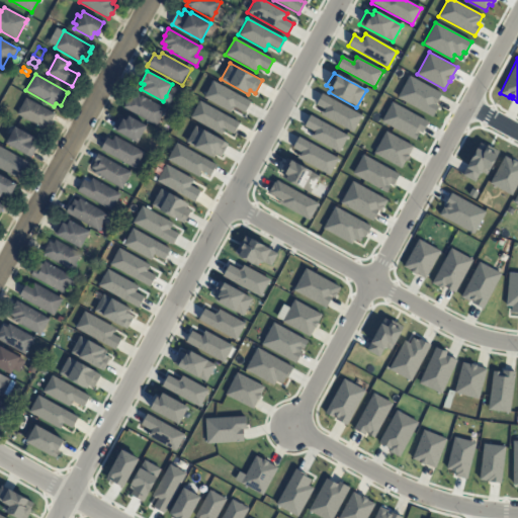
[(410,76),(442,93),(436,104),(439,106),(433,117),(398,97),(410,76)]
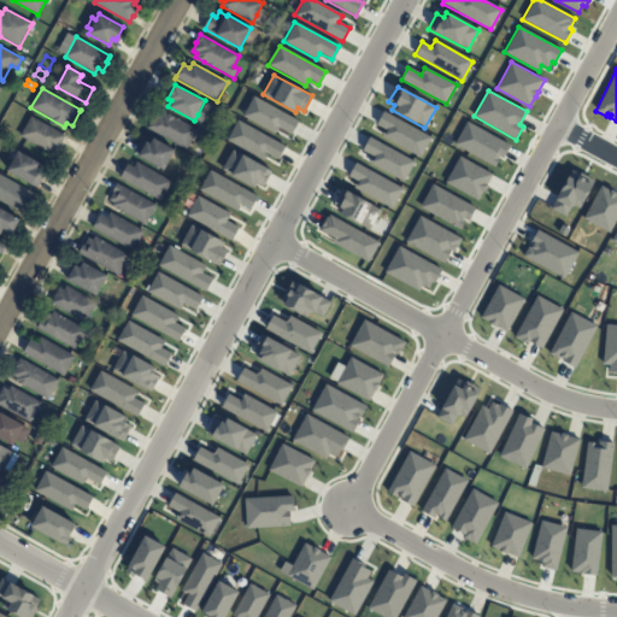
[(242,115),(275,134),(278,127),(291,134),(298,121),(253,95),(242,115)]
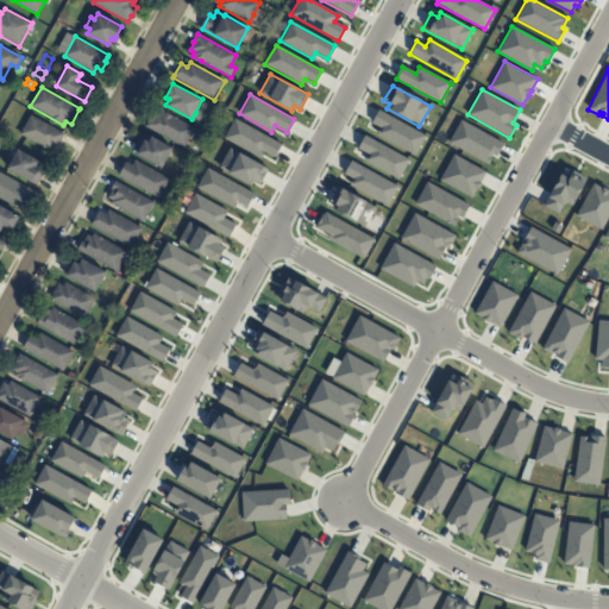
[(193,132),(184,149),(145,127),(150,118),(152,119),(158,108),(195,129),(193,132)]
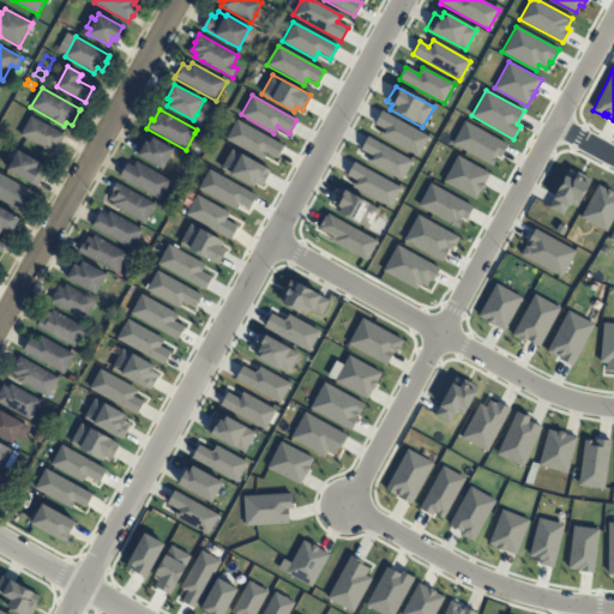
[(381,110),(374,124),(384,130),(380,136),(417,157),(428,137),(381,110)]
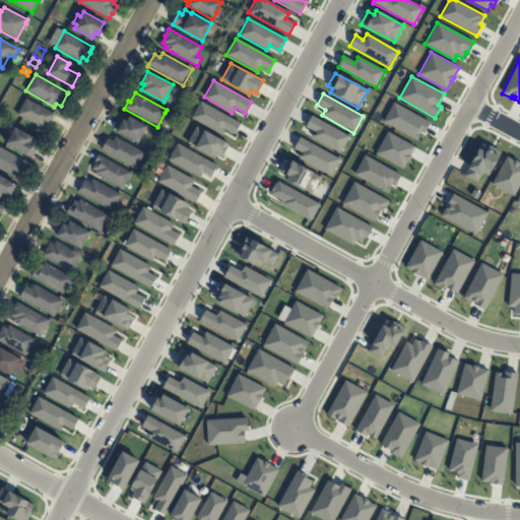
[(55,116),(53,121),(54,121),(50,129),(45,126),(43,129),(17,116),(26,99),(56,115),(55,116)]
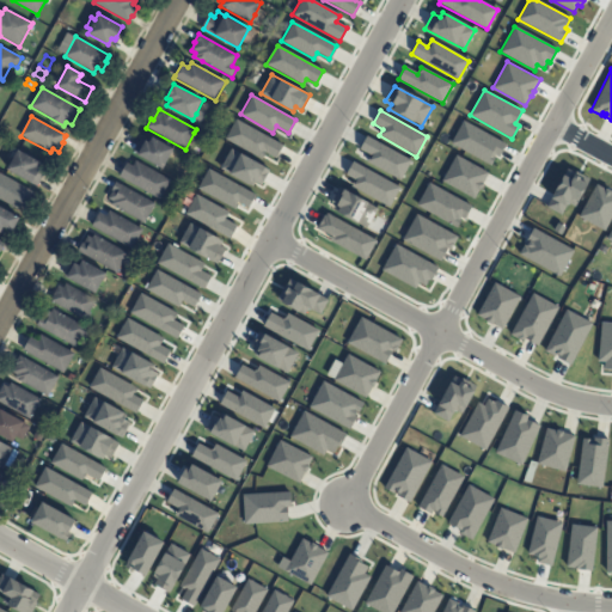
[(226,138),(263,158),(267,152),(276,157),(283,144),(236,118),(226,138)]
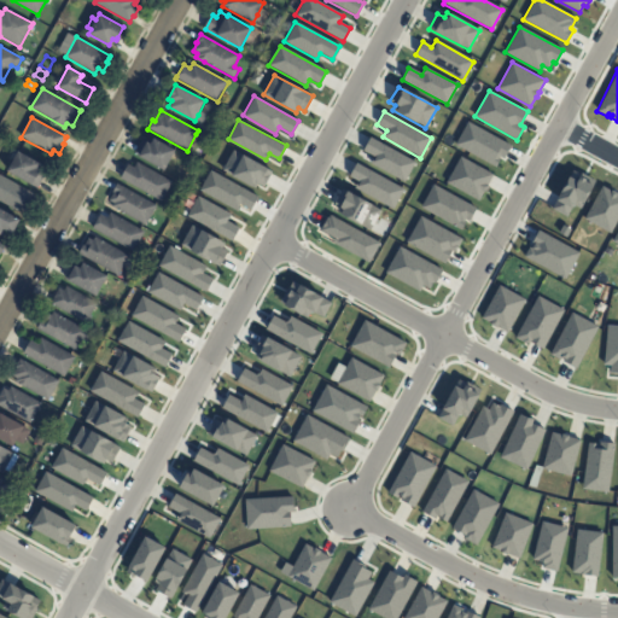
[(467,122),(454,145),(495,168),(500,157),(503,159),(511,146),(467,122)]
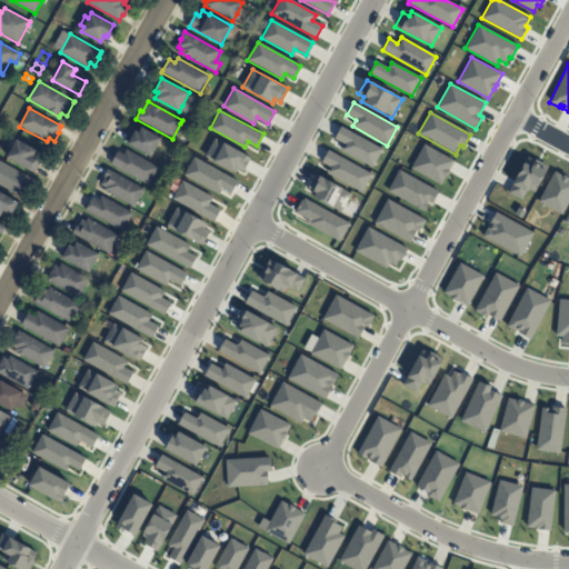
[(340,127),(333,139),(345,145),(341,151),(371,168),(381,149),(340,127)]
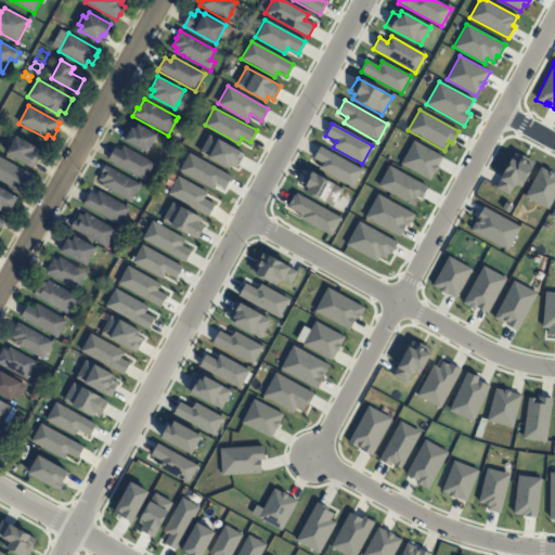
[(157,138),(149,154),(123,139),(130,126),(137,129),(139,125),(158,136),(157,138)]
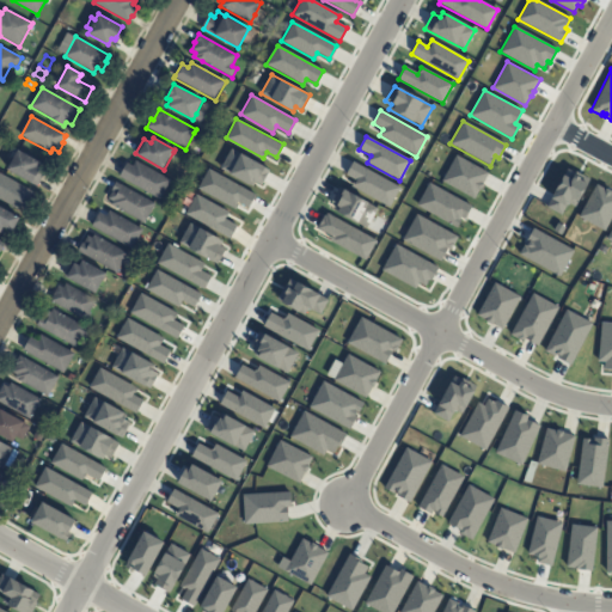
[(252,187),(256,182),(261,184),(269,170),(231,148),(220,169),(252,187)]
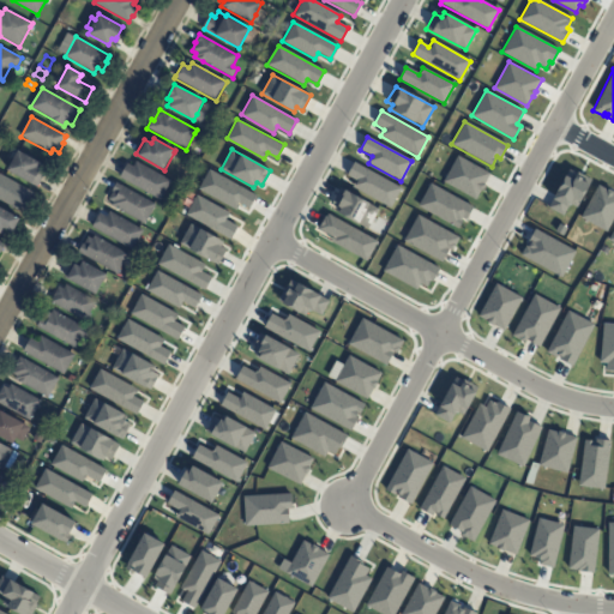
[(43,175),(37,187),(6,170),(17,150),(43,164),(40,170),(44,173),(43,175)]
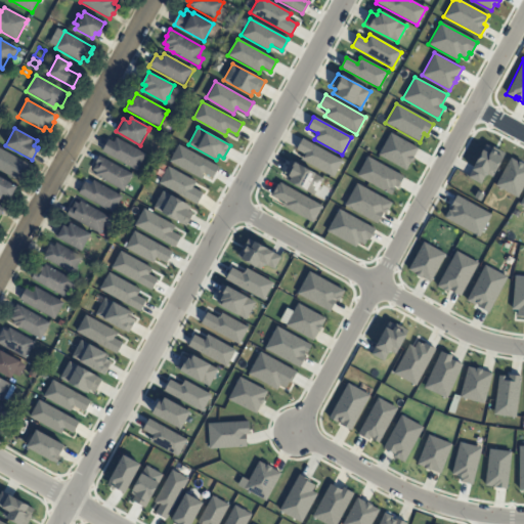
[(418,148),(405,170),(378,156),(390,133),(418,148)]
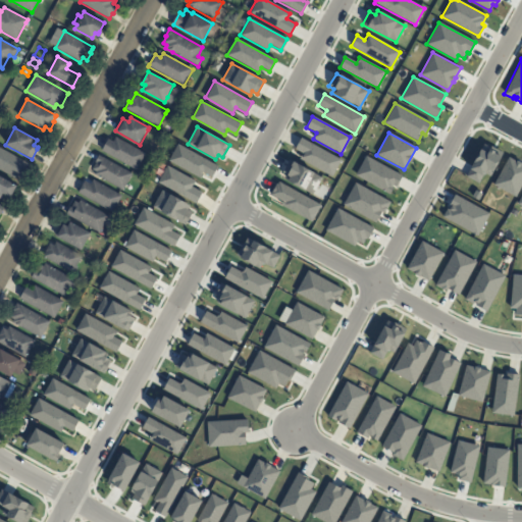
[(102,151),(108,139),(113,142),(116,138),(146,154),(137,170),(102,151)]
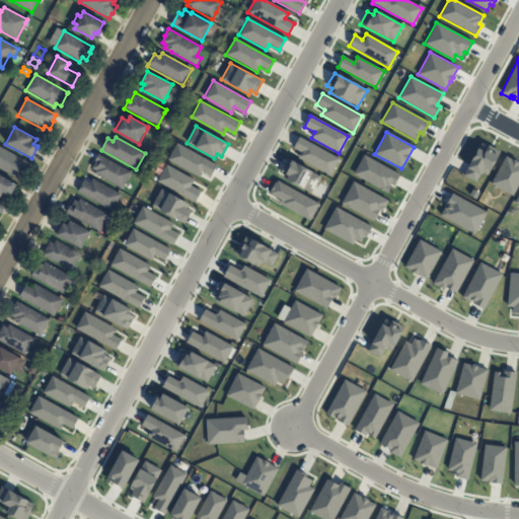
[(299,137),(293,148),(300,152),(297,158),(329,175),(339,159),(299,137)]
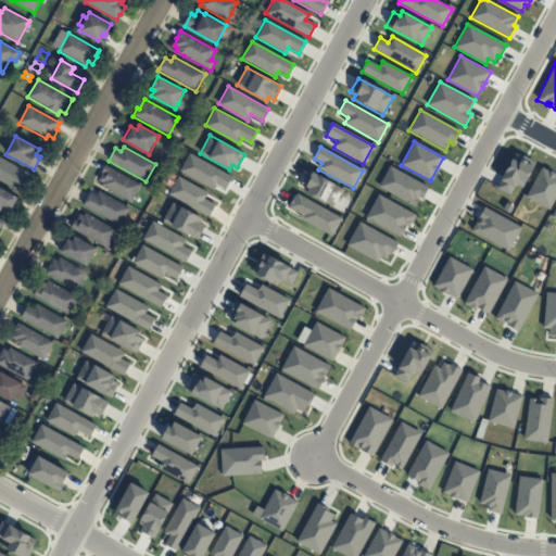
[(534,163),(521,188),(515,185),(509,196),(495,188),(515,152),(534,163)]
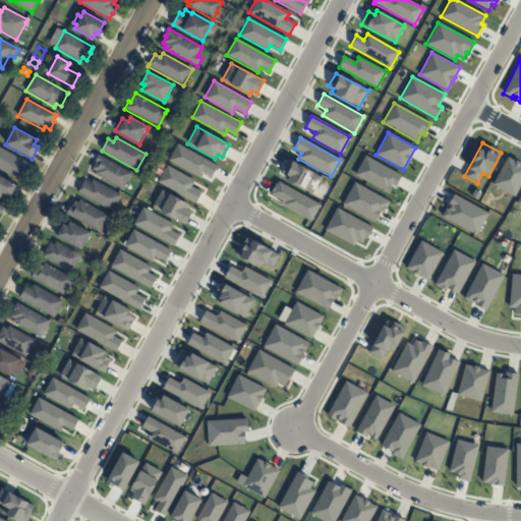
[(168,160),(200,177),(203,172),(211,176),(217,165),(177,143),(168,160)]
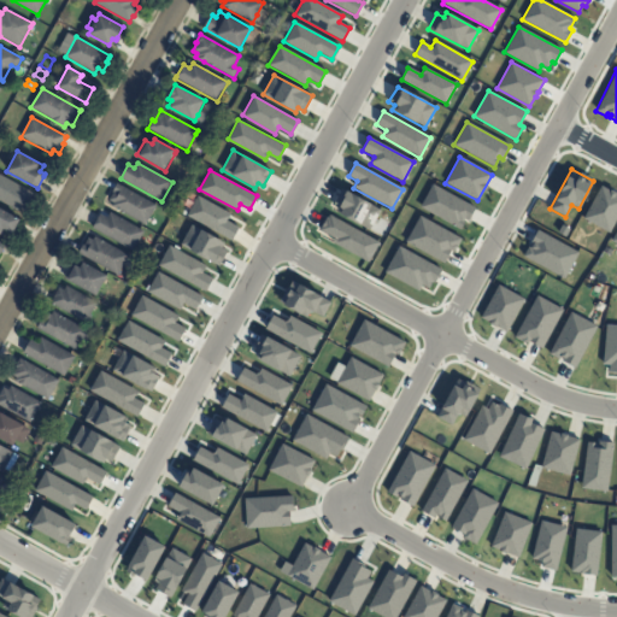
[(33,197),(25,210),(21,207),(19,210),(0,199),(0,175),(34,194),(33,197)]
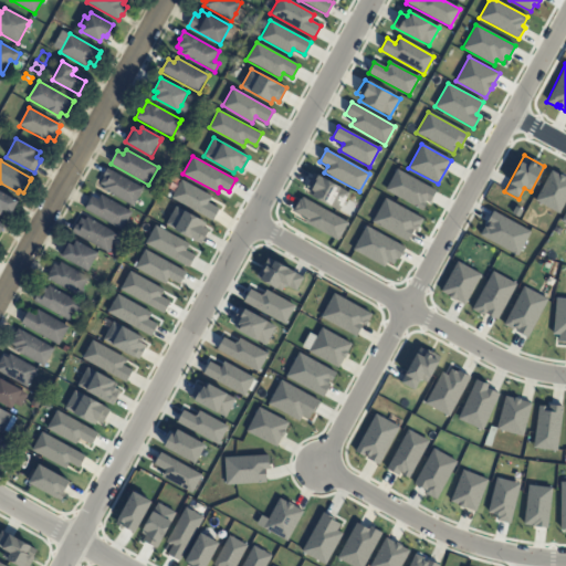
[(138,197),(133,207),(103,189),(104,186),(101,184),(104,177),(103,177),(107,169),(143,189),(138,197)]
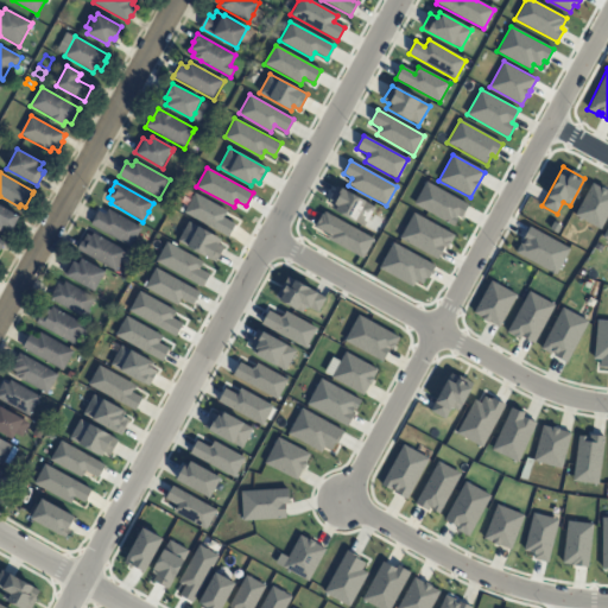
[(468,204),(461,217),(457,215),(456,217),(457,219),(454,226),(413,204),(426,182),(468,204)]
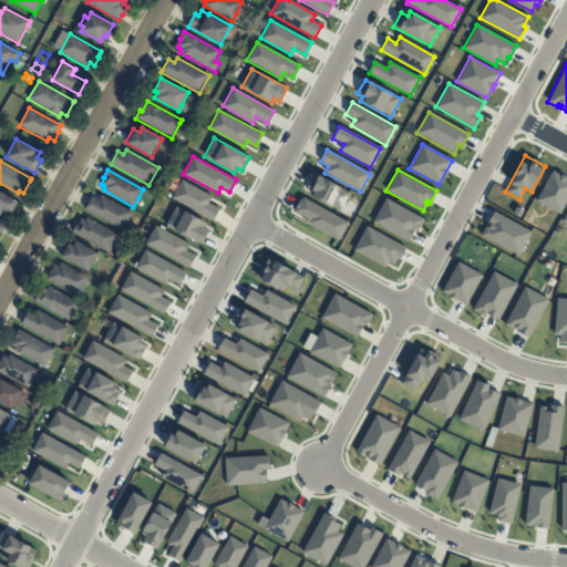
[(566,178),(552,171),(536,200),(559,214),(566,199),(566,178)]
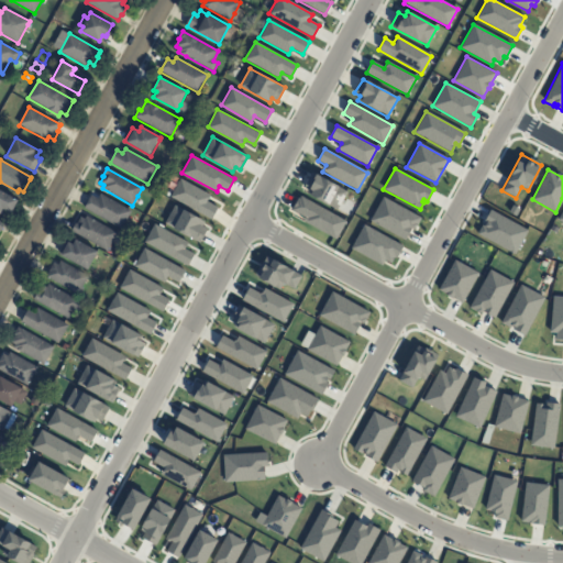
[(311,172),(304,186),(309,189),(307,194),(337,210),(346,191),(311,172)]
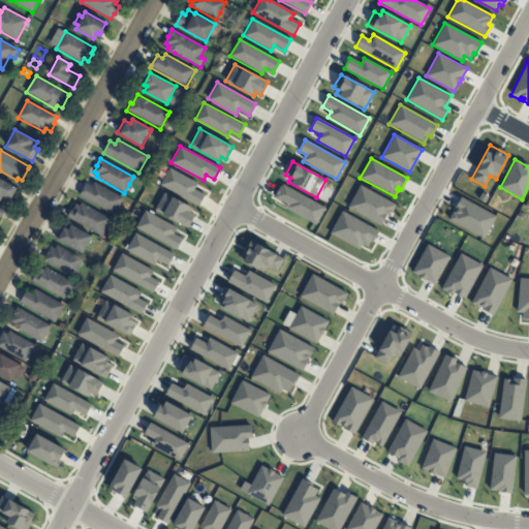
[(169,167),(198,183),(194,190),(205,195),(199,205),(161,185),(169,167)]
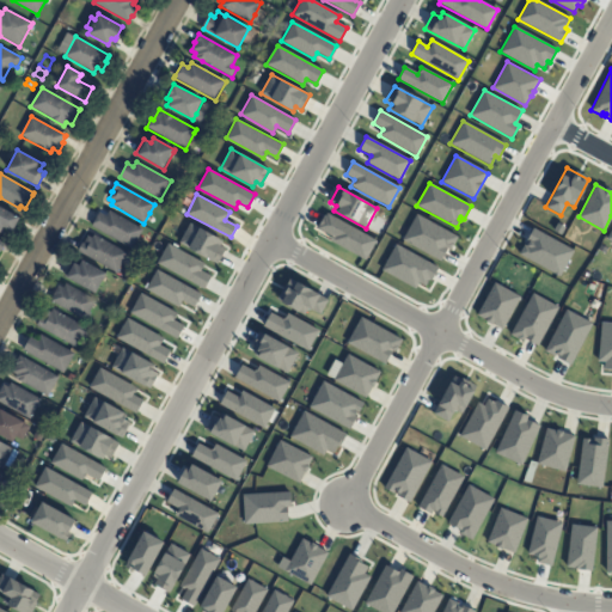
[(0,207),(18,218),(11,231),(6,228),(2,236),(0,233),(0,207)]
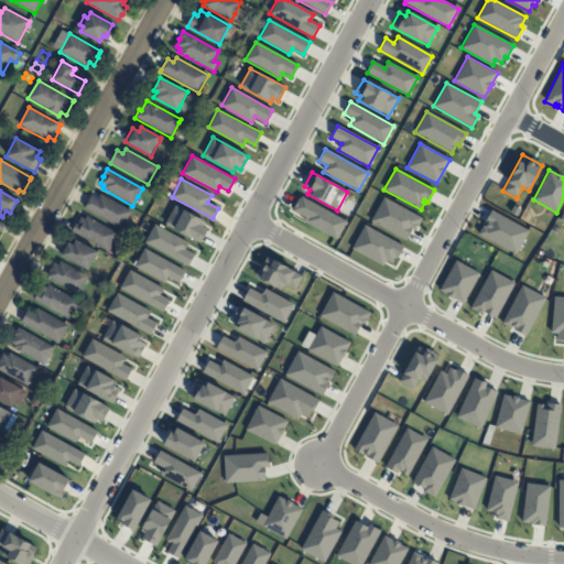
[(85,207),(91,196),(98,199),(100,195),(131,212),(121,229),(85,208),(85,207)]
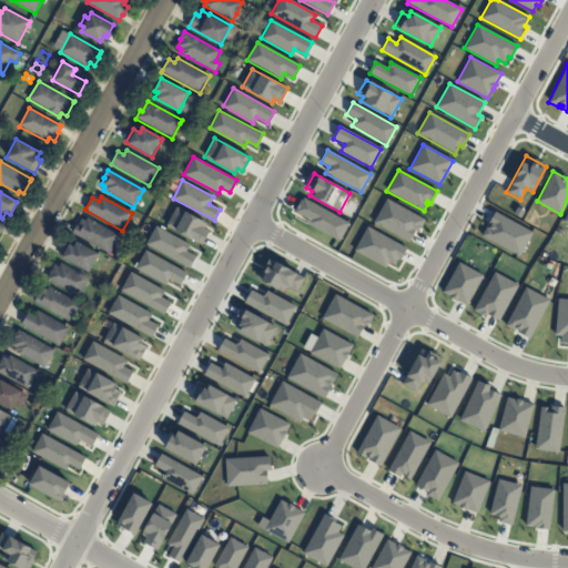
[(348,223),(338,241),(305,223),(307,220),(294,212),(302,198),(348,223)]
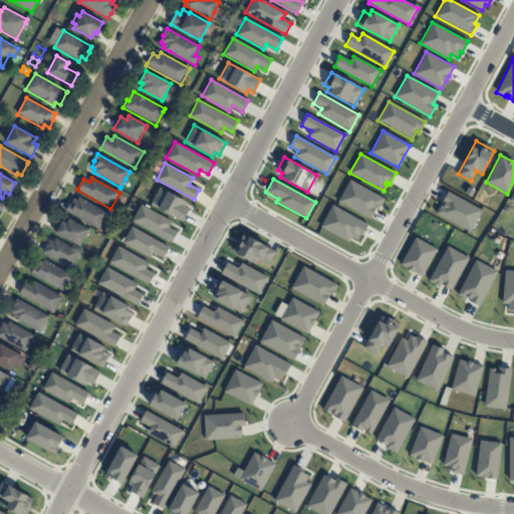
[(349,180),(337,202),(369,219),(375,208),(378,209),(383,199),(349,180)]
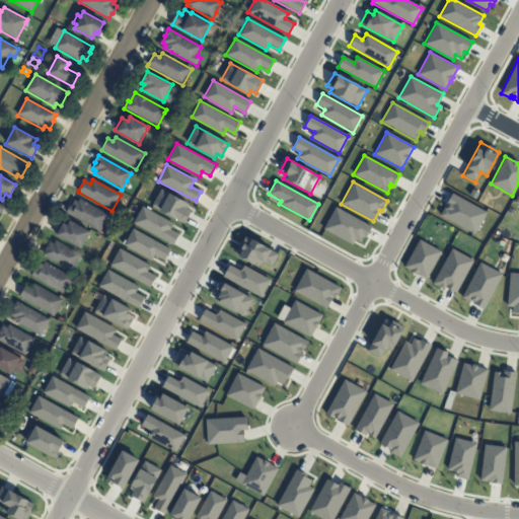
[(161,189),(189,204),(187,208),(192,211),(184,224),(152,206),(161,189)]
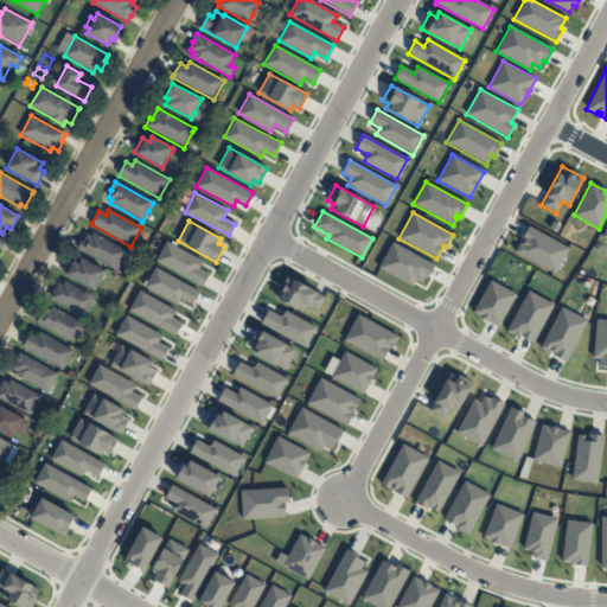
[(569,248),(555,274),(515,253),(519,243),(522,244),(524,241),(522,240),(528,227),(569,248)]
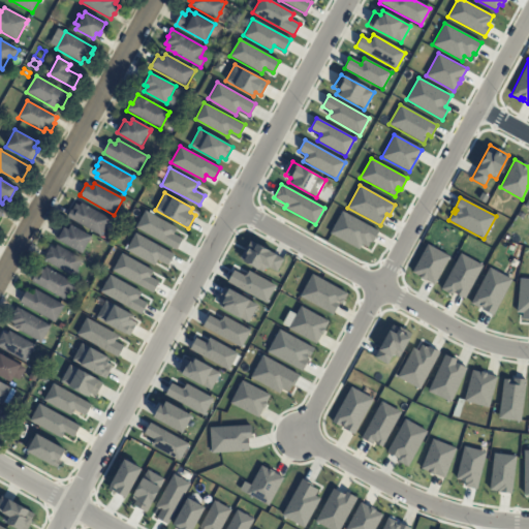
[(82,204),(111,219),(100,237),(67,218),(71,211),(72,211),(76,205),(80,207),(82,204)]
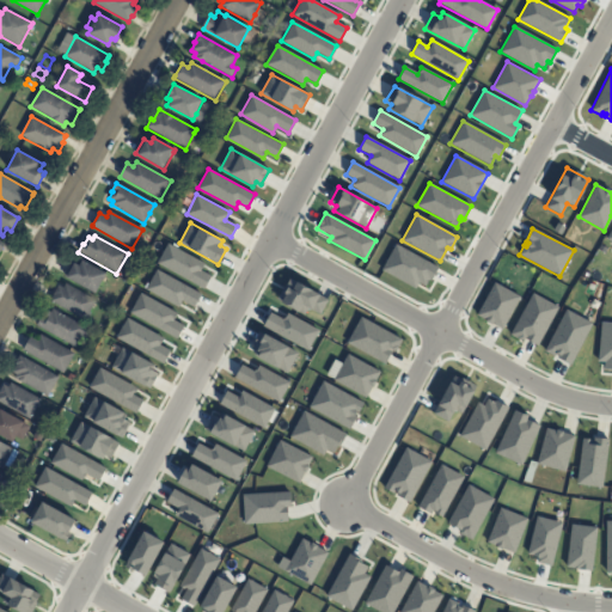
[(203,264),(200,270),(210,276),(203,289),(157,263),(167,244),(203,264)]
